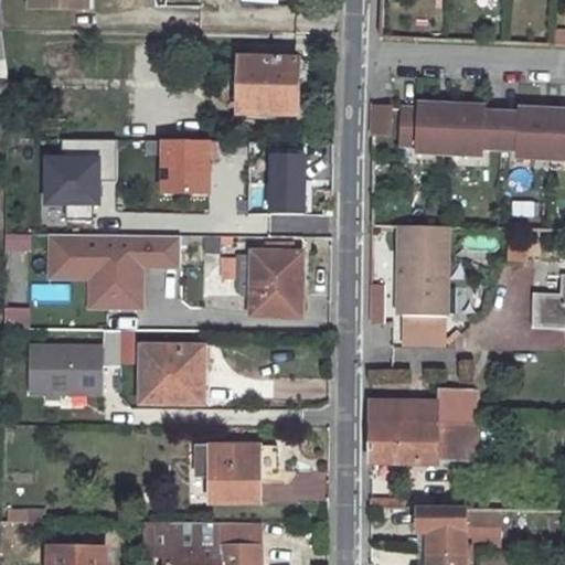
[(30,0),(30,9),(86,10),(86,0),(30,0)]
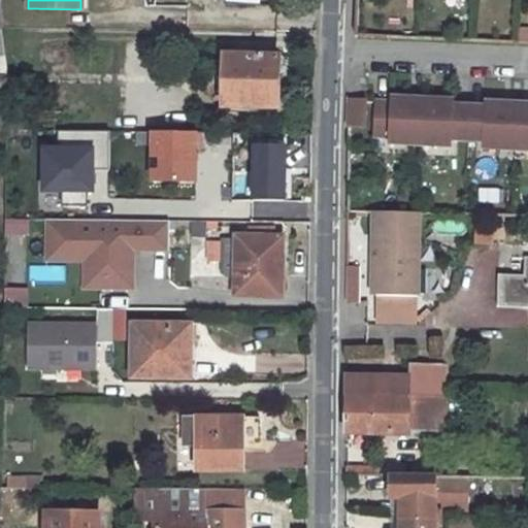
[(226,54),(225,105),(276,107),(276,92),(277,56),(226,54)]
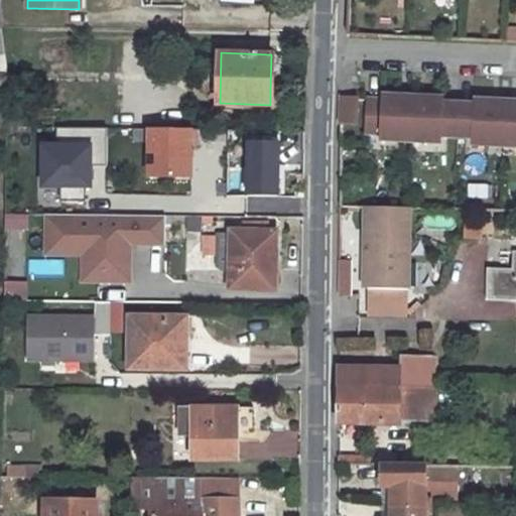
[(515,102),(473,101),(473,106),(442,105),(442,100),(380,98),(381,103),(365,102),(364,134),(379,135),(379,141),(440,143),(441,137),(472,138),(472,145),(515,146),(515,102)]
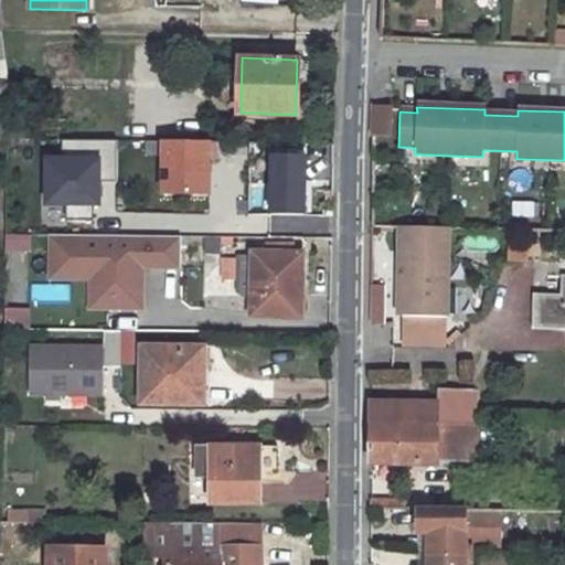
[(392,110),(372,109),(372,138),(391,139),(392,110)]
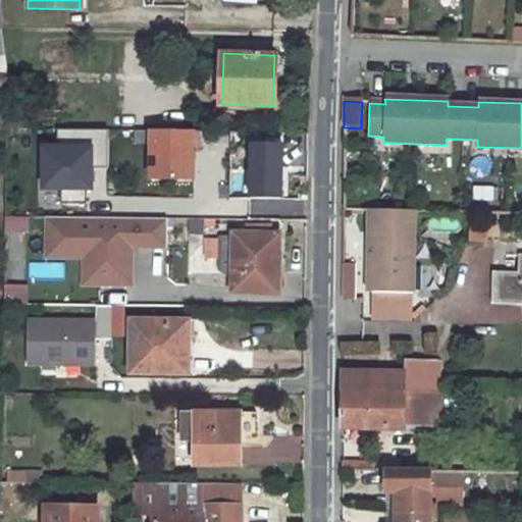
[(57,142),(37,143),(39,192),(60,191),(61,196),(93,195),(91,166),(105,165),(103,129),(56,132),(57,142)]
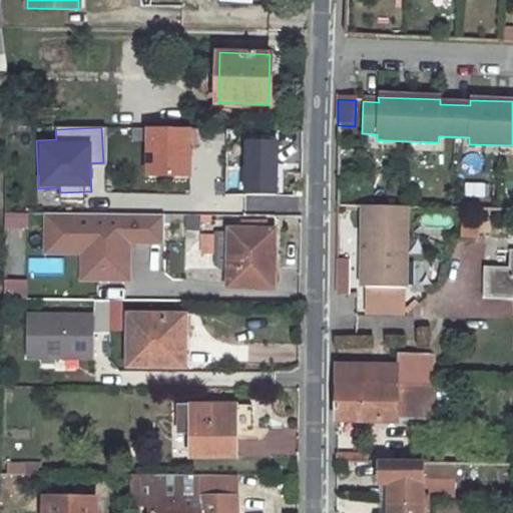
[(159,129),(159,140),(195,141),(194,146),(232,147),(232,130),(164,128),(159,129)]
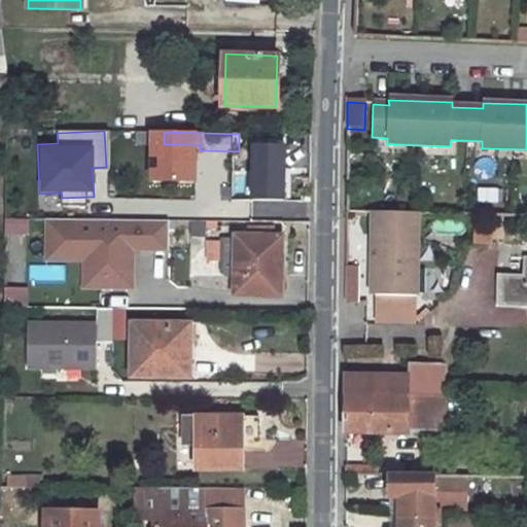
[(239,134),(239,151),(254,151),(254,144),(284,145),(284,134),(239,134)]
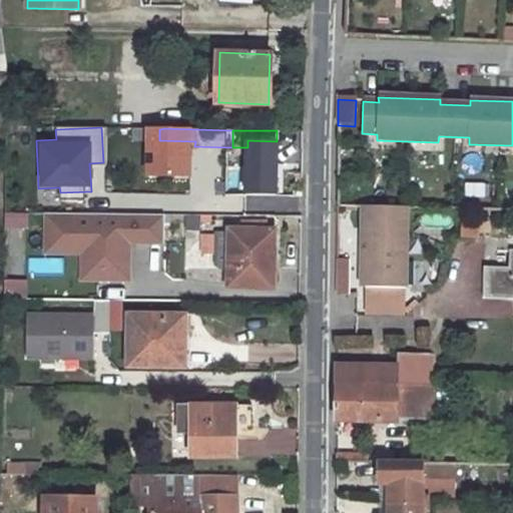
[(277,216),(277,179),(277,157),(277,141),(247,140),(247,147),(246,204),(246,215),(277,216)]
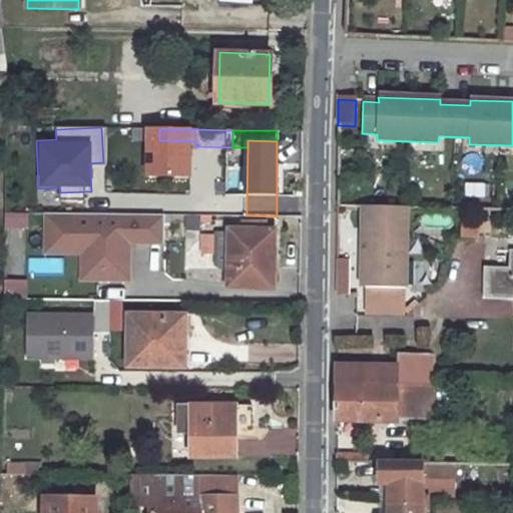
[(283,178),(283,174),(286,174),(286,157),(277,157),(277,179),(283,178)]
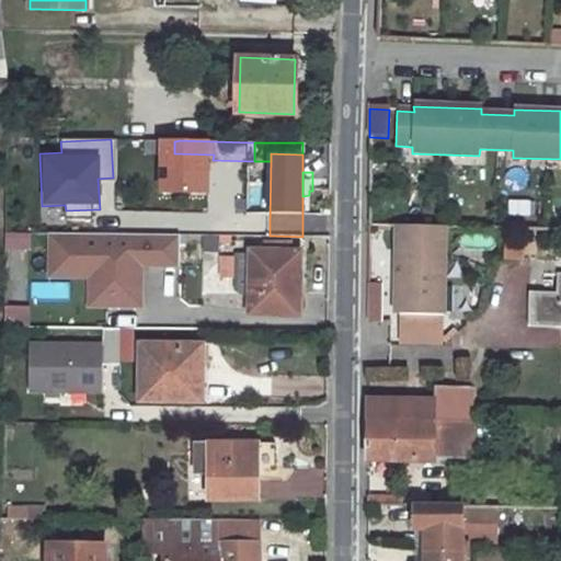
[(249,207),(263,207),(263,182),(248,182),(249,207)]
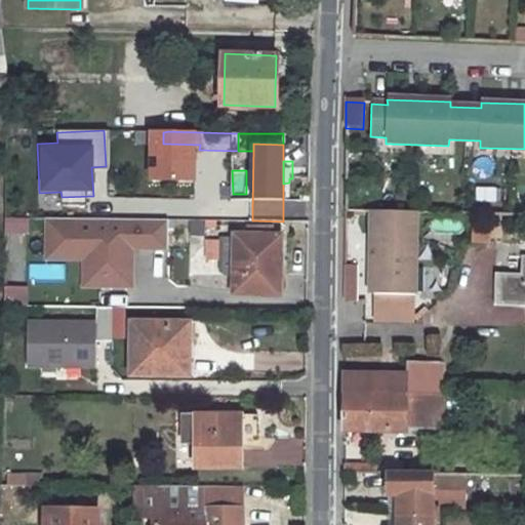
[(237,209),(237,220),(252,220),(252,209),(237,209)]
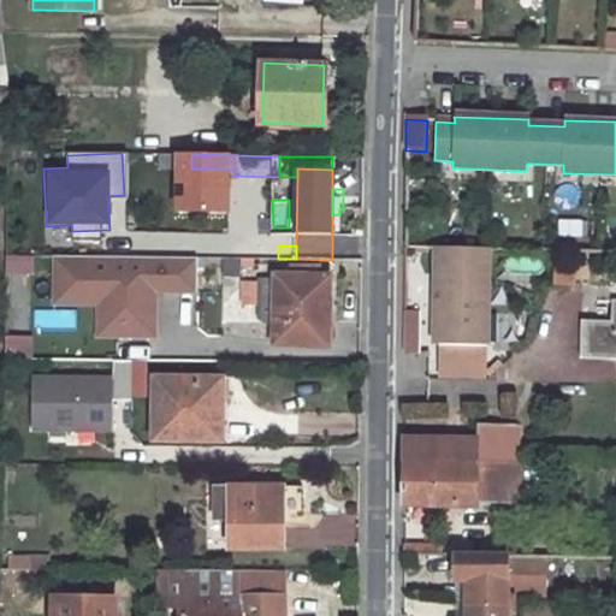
[(440,277),(440,345),(443,345),(485,347),(489,347),(489,252),(434,250),(434,277),(440,277)]
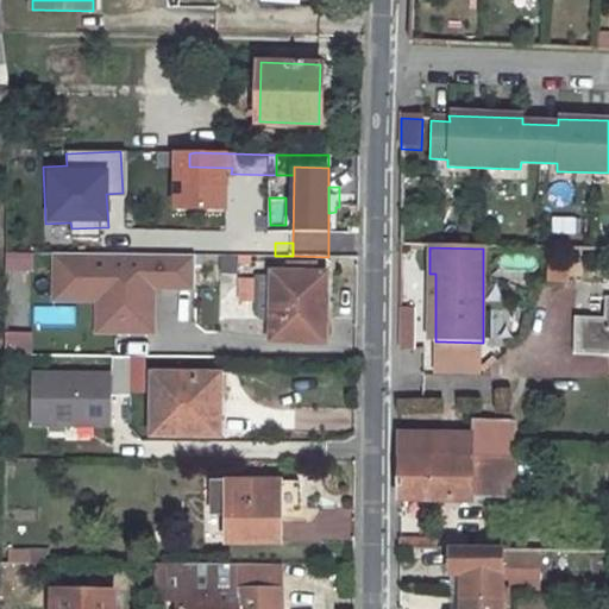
[(6,252),(5,356),(29,356),(29,252),(6,252)]
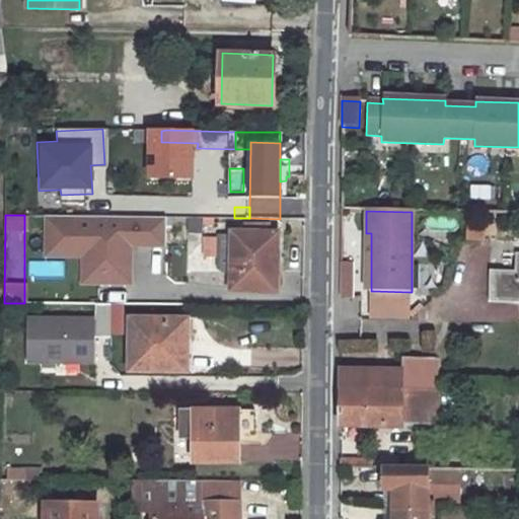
[(42,217),(42,258),(78,258),(79,286),(132,285),(131,248),(164,248),(163,216),(42,217)]
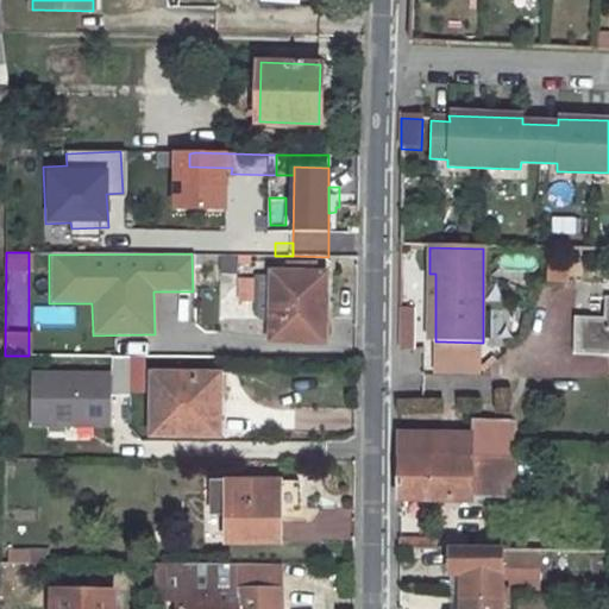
[(550,257),(544,278),(563,283),(569,262),(550,257)]
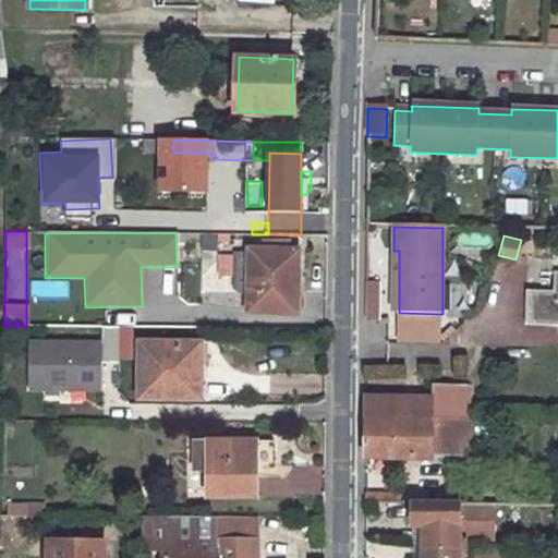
[(237,254),(237,284),(250,284),(249,312),(300,315),(300,291),(298,291),(299,252),(251,250),(251,255),(237,254)]
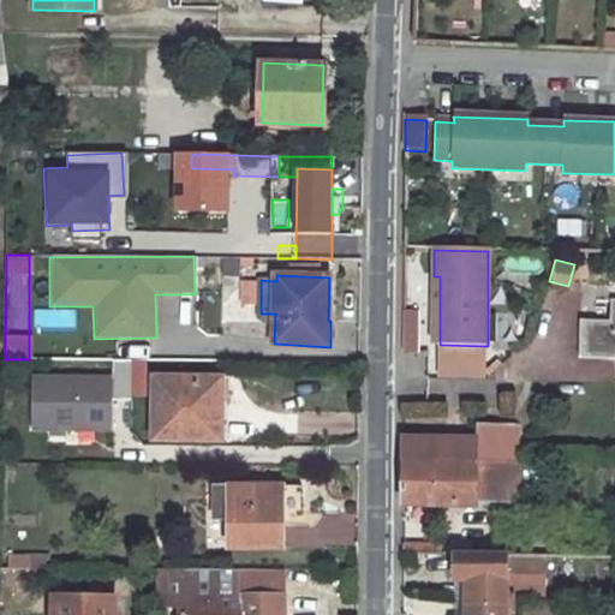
[(614,358),(614,302),(610,302),(610,323),(580,321),(580,338),(610,339),(610,358),(614,358)]
